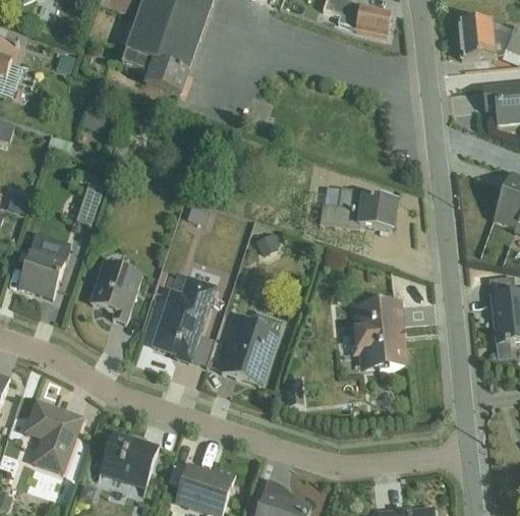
[(100,0),(99,4),(136,17),(124,50),(126,51),(121,64),(148,72),(143,83),(181,97),(214,0),(100,0)]
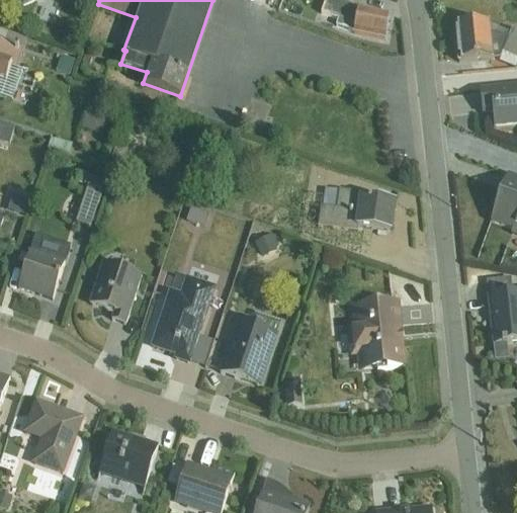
[(324,0),(321,10),(338,15),(335,22),(353,27),(352,30),(384,35),(388,13),(358,9),(360,3),(349,0),(324,0)]
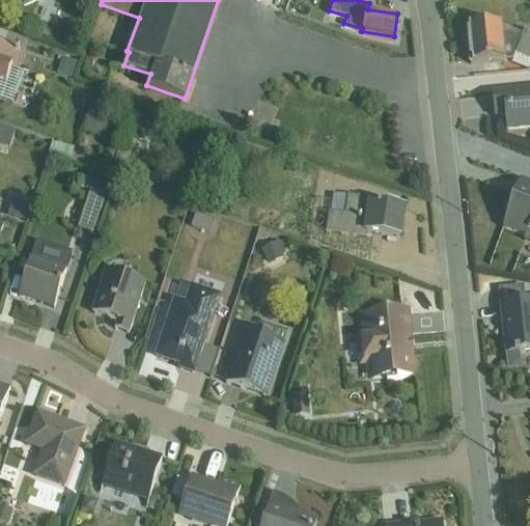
[(500,20),(466,23),(470,60),(512,56),(510,60),(527,67),(529,67),(529,28),(524,26),(522,31),(501,22),(500,20)]
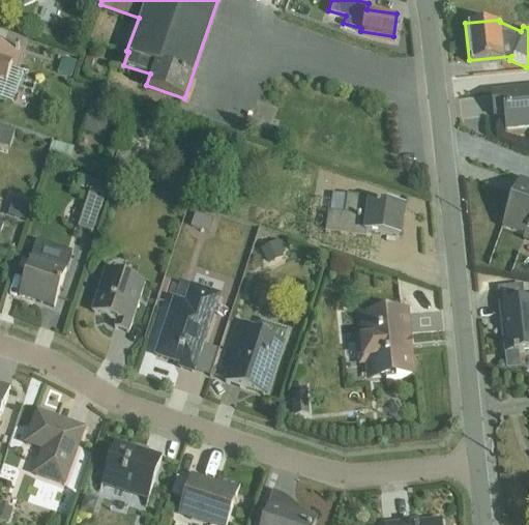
[(0,40),(24,49),(27,37),(0,27),(0,40)]
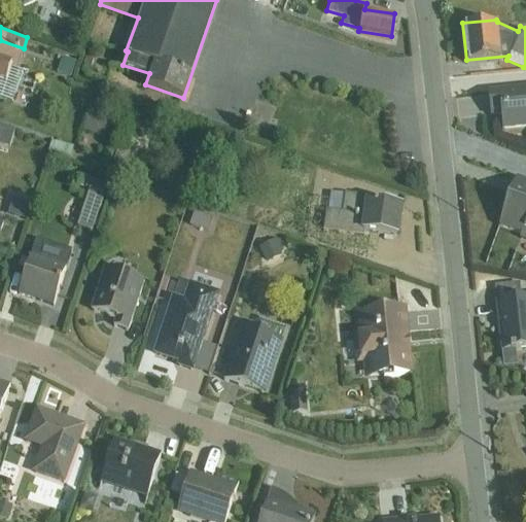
[(24,48),(0,40),(0,94),(11,99),(22,68),(18,67),(24,48)]
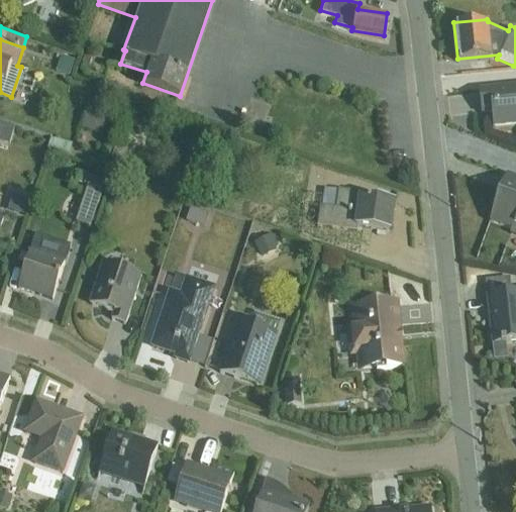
[(61,53),(55,67),(68,72),(74,58),(61,53)]
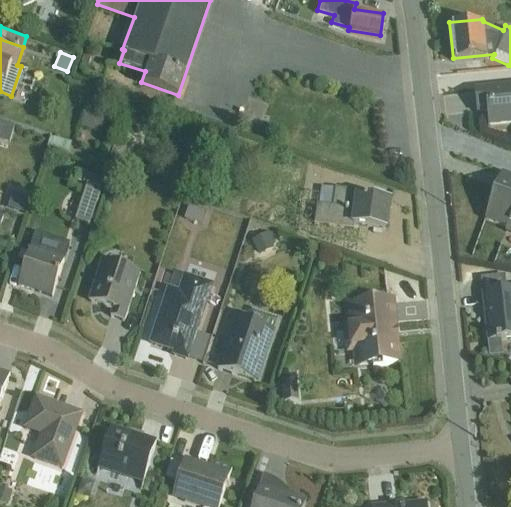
[(510,83),(474,88),(476,108),(486,107),(487,121),(510,118),(510,83)]
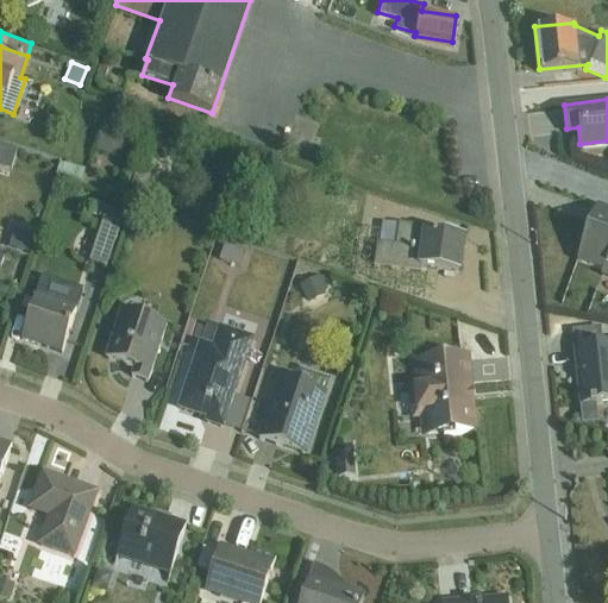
[(102,121),(94,146),(120,155),(129,131),(102,121)]
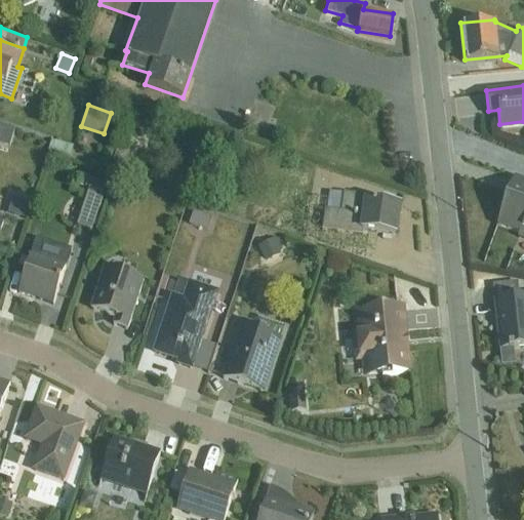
[(0,138),(8,143),(8,142),(15,144),(16,137),(11,135),(14,125),(0,119),(0,138)]
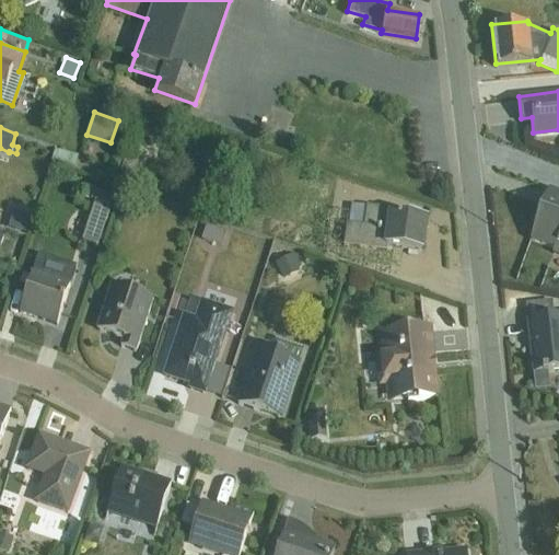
[(55,146),(51,157),(73,162),(76,152),(55,146)]
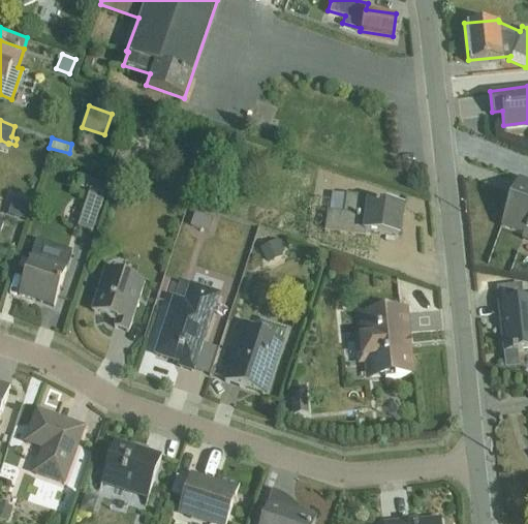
[(118,146),(113,159),(126,164),(130,150),(118,146)]
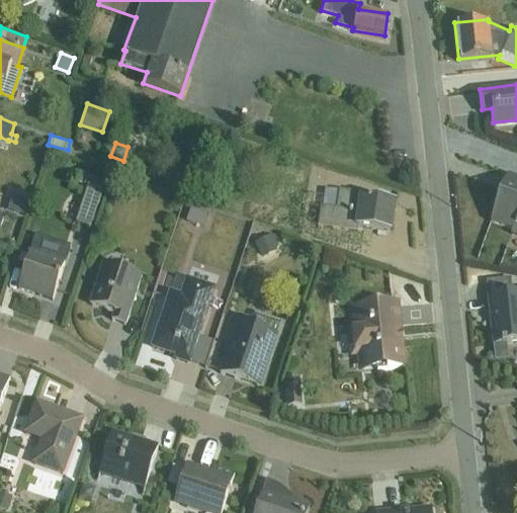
[(78,167),(75,178),(87,182),(75,220),(90,224),(101,187),(99,186),(102,176),(87,172),(87,170),(78,167)]
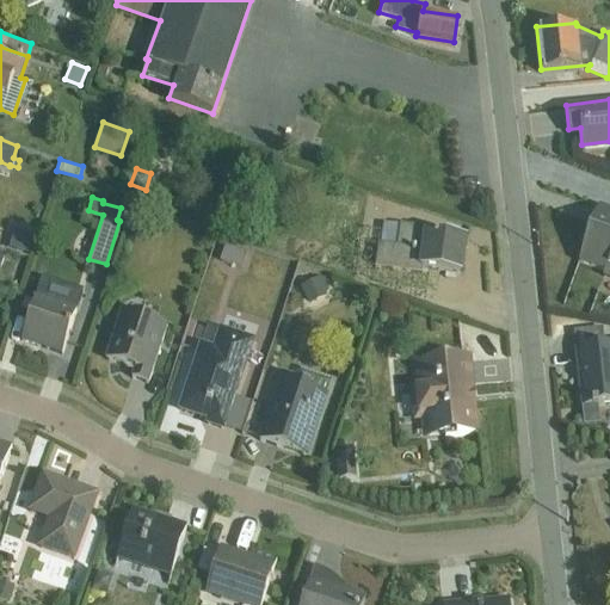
[(609,204),(598,201),(578,259),(603,269),(602,272),(609,276),(609,204)]
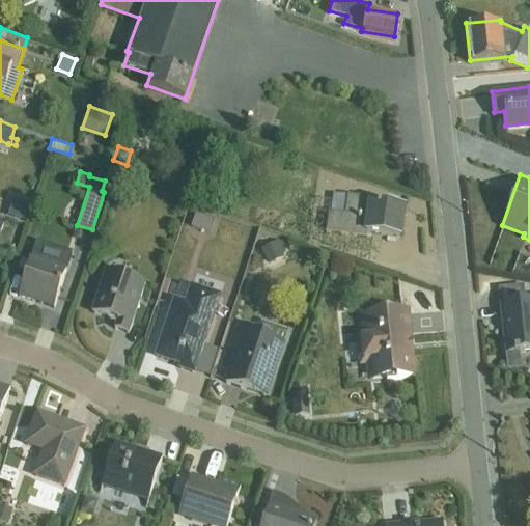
[(328,209),(325,228),(365,233),(365,229),(399,234),(403,205),(371,201),(371,194),(333,191),(330,209),(328,209)]
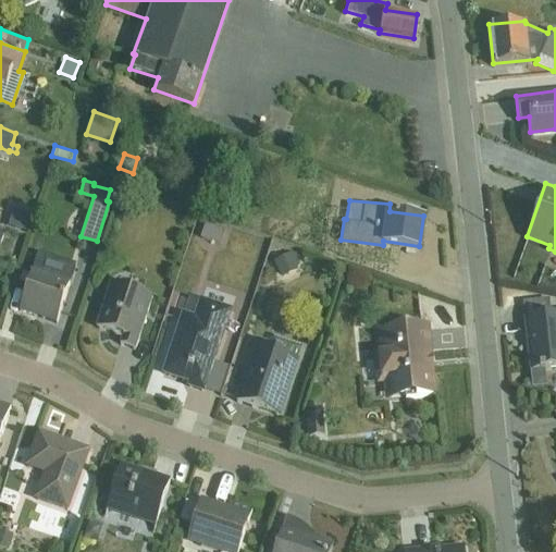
[(12,206),(7,223),(25,229),(31,211),(12,206)]
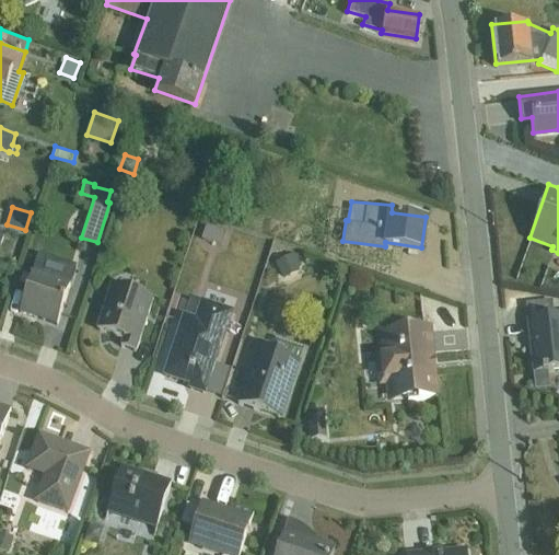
[(205,220),(200,235),(220,242),(225,228),(205,220)]
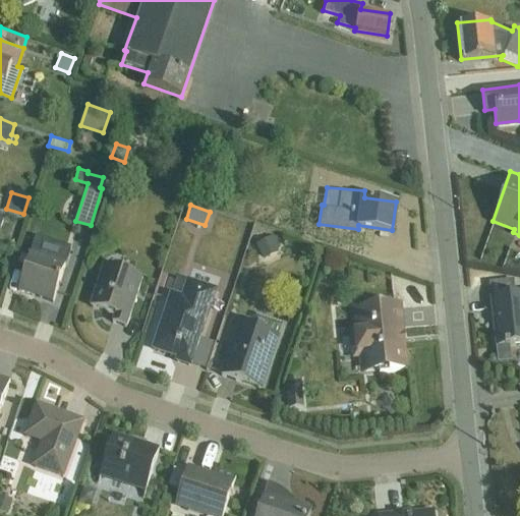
[(273,232),(255,241),(264,256),(278,249),(276,246),(279,244),(273,232)]
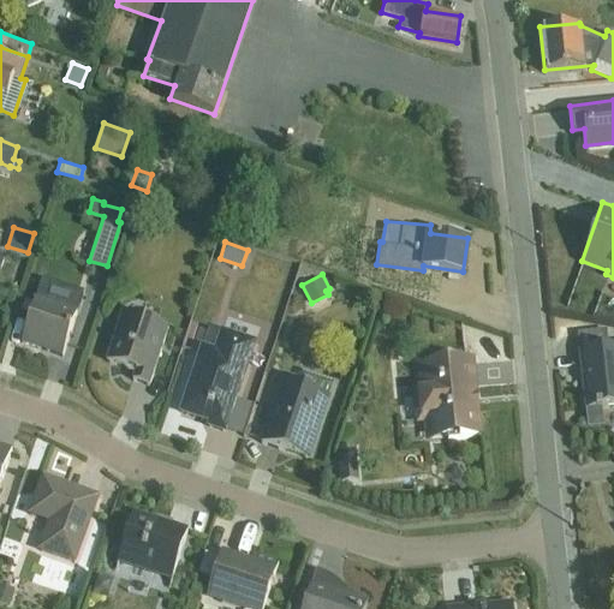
[(42,275),(21,339),(61,352),(83,288),(42,275)]
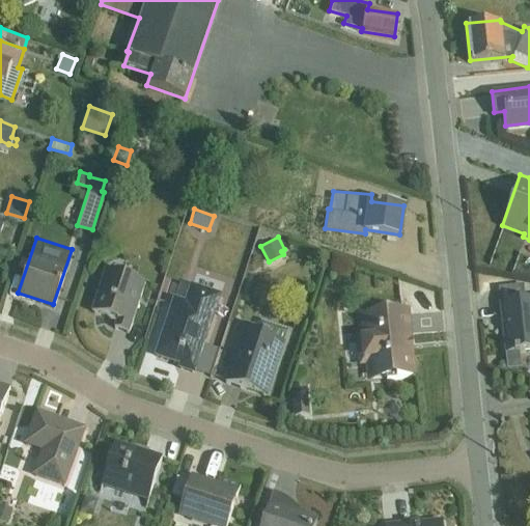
[(105,267),(91,309),(111,315),(112,313),(117,315),(114,326),(128,330),(144,279),(105,267)]
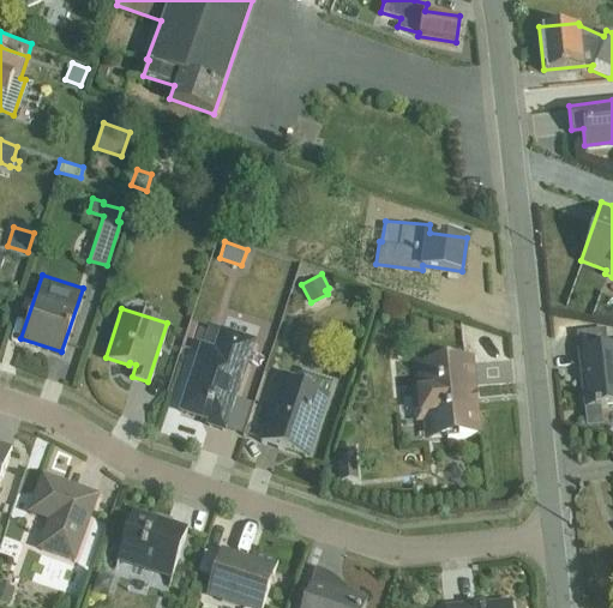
[(224,426),(235,393),(254,337),(220,325),(218,327),(208,324),(180,408),(209,417),(208,422),(224,427),(224,426)]
